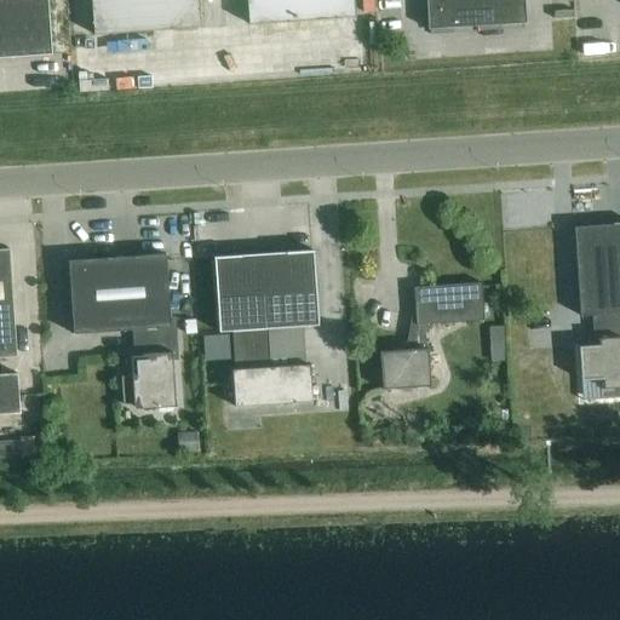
[(0,0),(0,58),(52,56),(47,0),(0,0)]
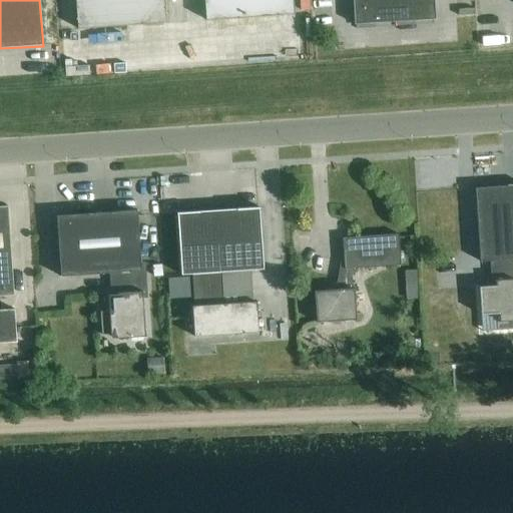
[(75,0),(78,30),(166,24),(163,0),(75,0)]
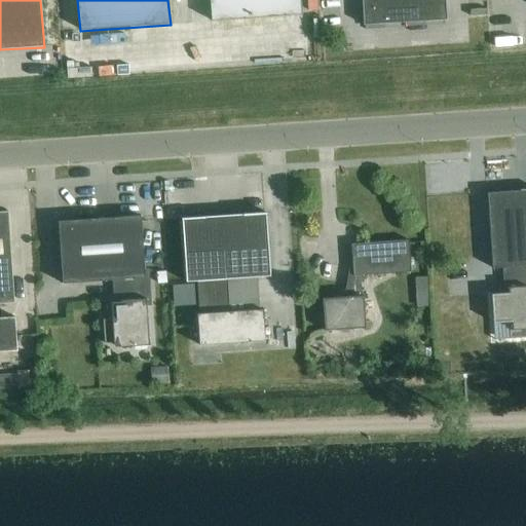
[(209,0),(211,22),(301,15),(300,0),(209,0)]
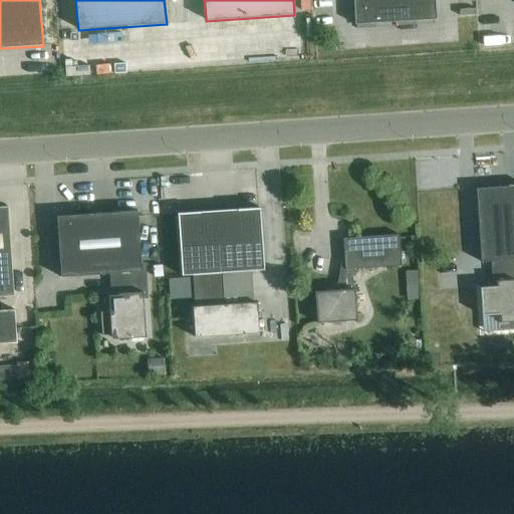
[(436,20),(434,0),(352,0),(354,25),(436,20)]
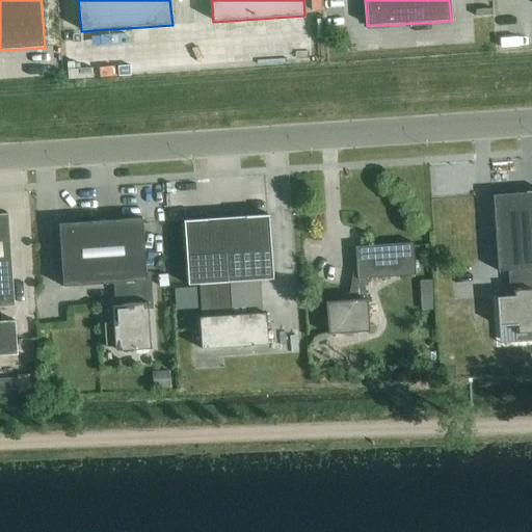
[(531,192),(493,196),(497,272),(511,271),(513,297),(497,298),(499,327),(515,326),(515,336),(531,334),(531,192)]
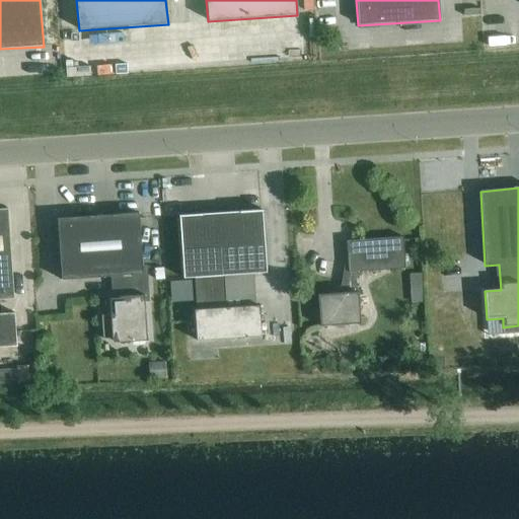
[(0,299),(14,299),(8,209),(0,209),(0,299)]
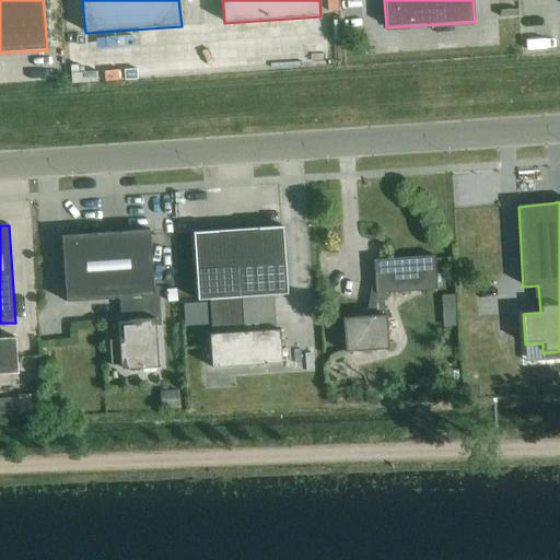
[(198,301),(210,301),(212,335),(210,335),(212,369),(282,363),(280,330),(244,333),(242,299),(288,295),(283,229),(283,228),(194,233),(194,235),(198,301)]
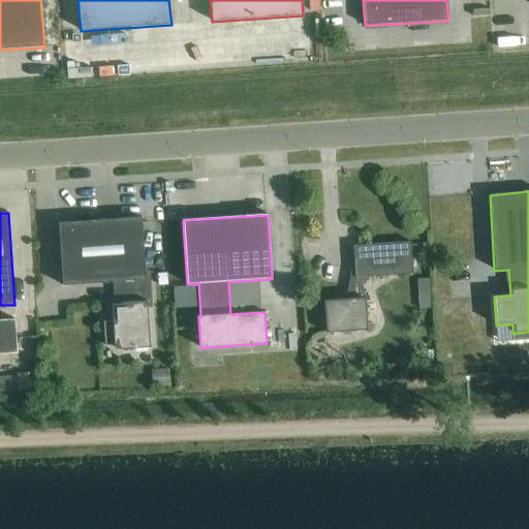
[(117,309),(117,321),(103,321),(105,346),(119,345),(119,348),(118,348),(118,350),(151,348),(151,346),(150,346),(147,303),(148,303),(148,302),(147,302),(146,281),(147,281),(142,217),(58,223),(62,286),(115,283),(116,297),(127,296),(128,308),(117,309)]
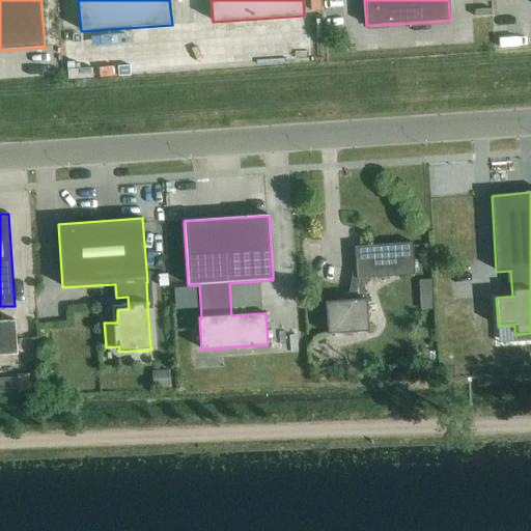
[(364,300),(363,279),(414,275),(412,243),(354,247),(357,278),(351,279),(346,301),(325,303),(327,335),(368,332),(366,300),(364,300)]
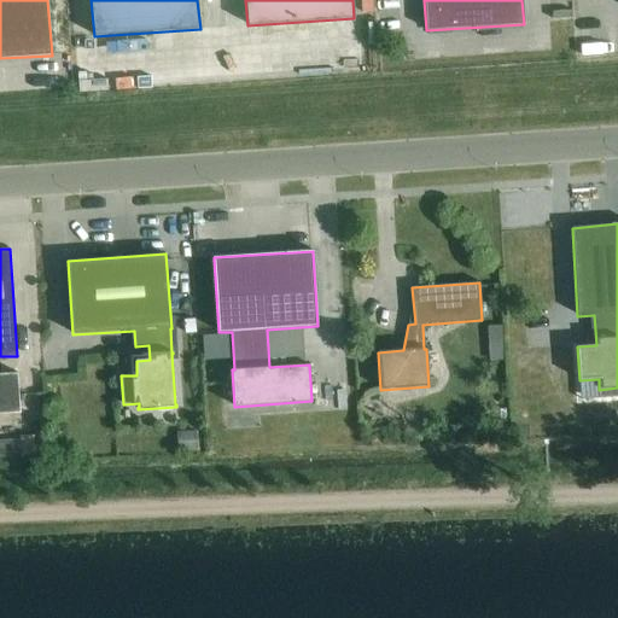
[(196,333),(194,319),(184,320),(185,334),(196,333)]
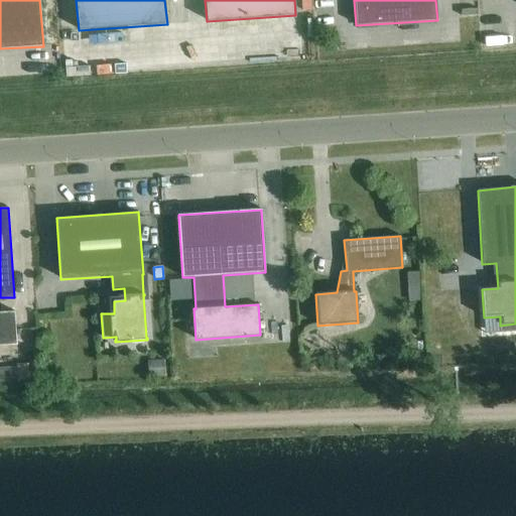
[(407,273),(407,287),(420,286),(420,273),(407,273)]
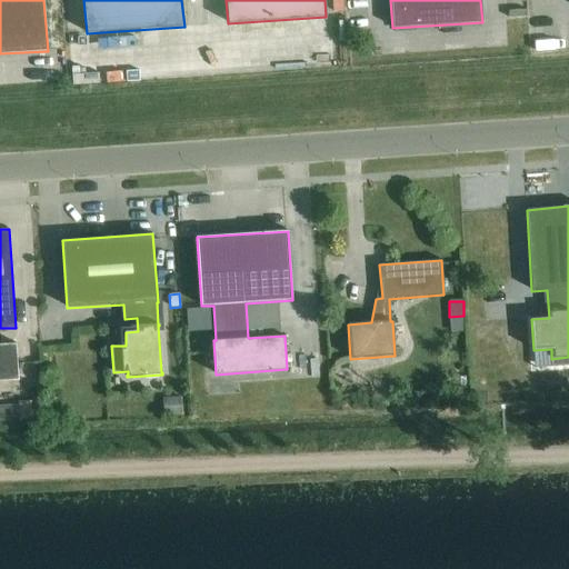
[(0,345),(0,381),(19,380),(17,343),(0,345)]
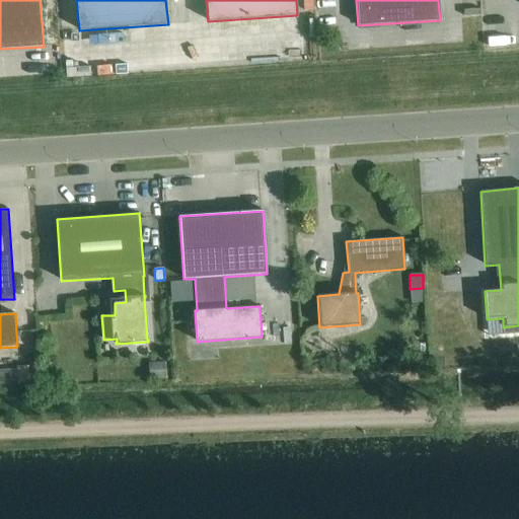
[(165,363),(150,365),(152,380),(166,379),(165,363)]
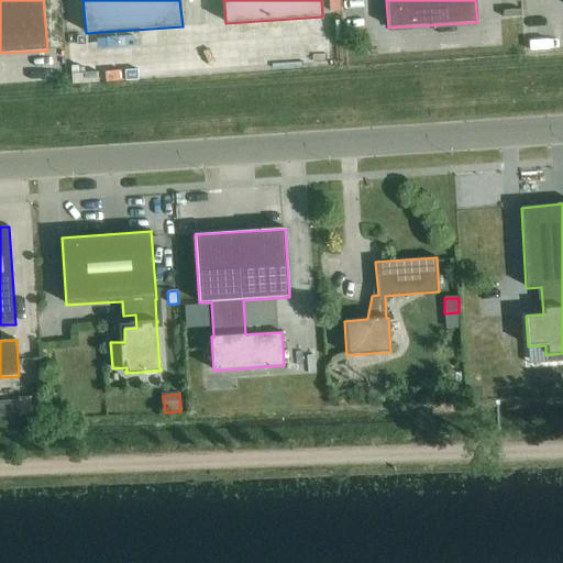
[(18,398),(19,416),(40,416),(39,397),(18,398)]
